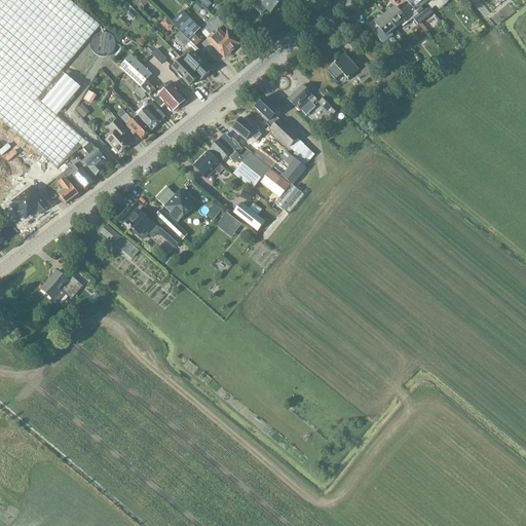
[(0,0),(0,120),(58,170),(81,147),(84,149),(89,144),(58,116),(81,88),(62,72),(101,27),(68,0),(0,0)]
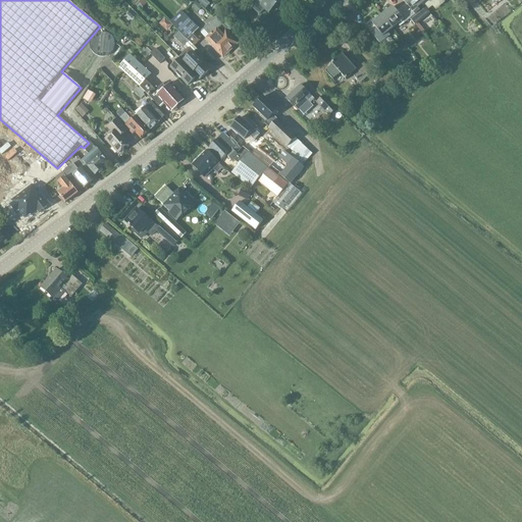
[(281,0),(254,0),(249,5),(259,15),(264,10),(268,13),(281,0)]
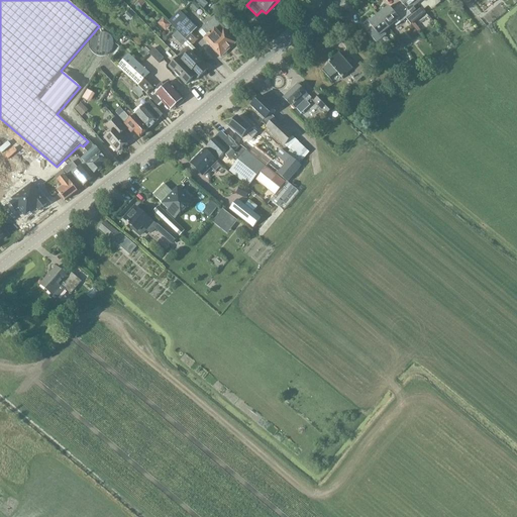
[(398,0),(402,4),(397,8),(406,19),(411,25),(425,13),(418,5),(414,0),(398,0)]
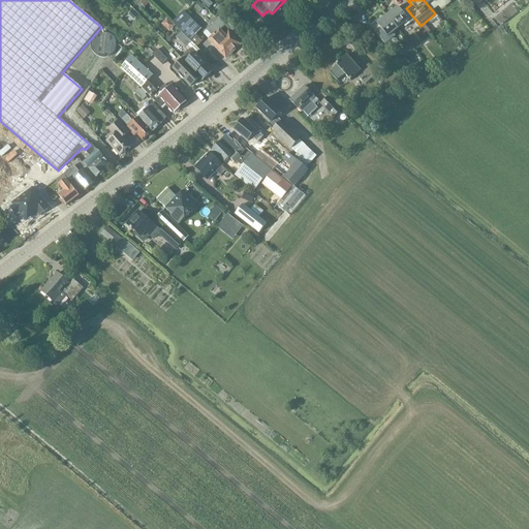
[(415,20),(406,8),(402,12),(398,7),(387,16),(398,29),(403,25),(405,28),(415,20)]
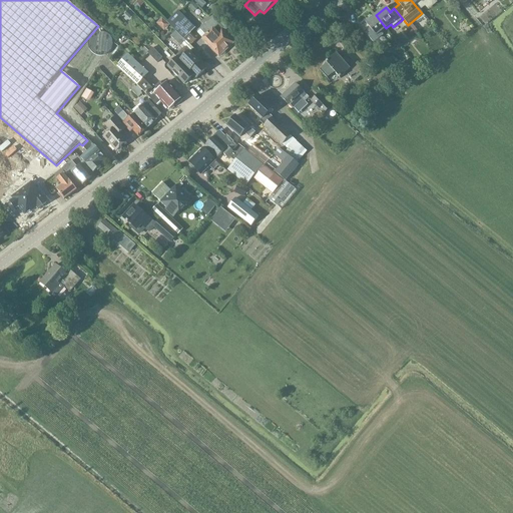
[(484,8),(480,12),(486,19),(490,15),(484,8)]
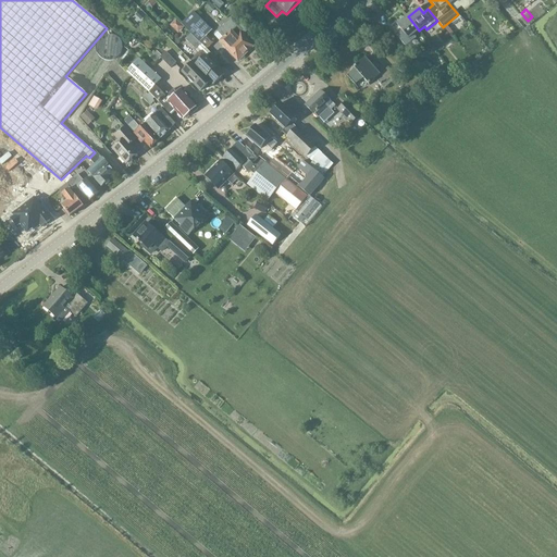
[(181,24),(190,34),(199,44),(212,32),(194,12),(181,24)]
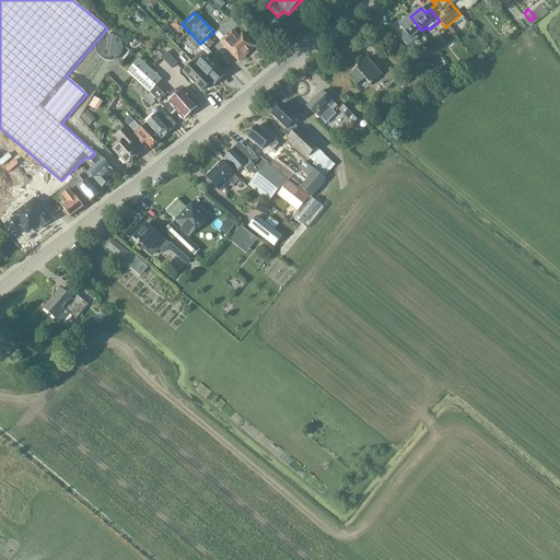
[(416,36),(421,31),(410,16),(399,25),(404,31),(398,35),(408,47),(418,38),(416,36)]
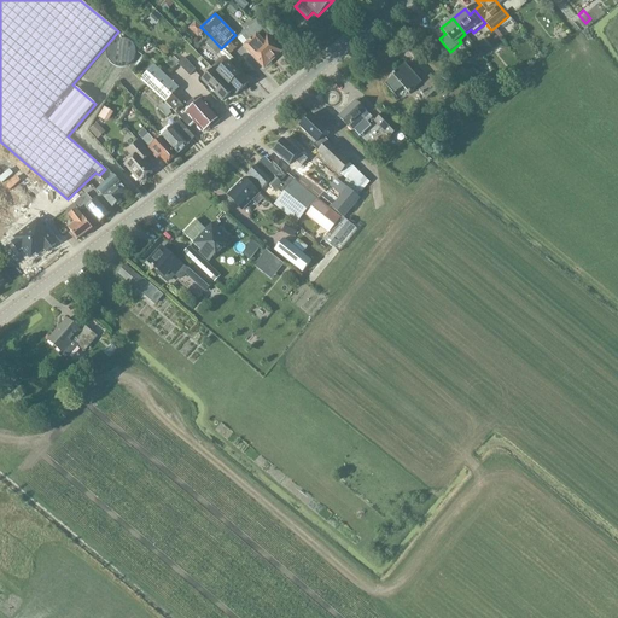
[(283,52),(270,39),(274,35),(258,19),(255,23),(262,30),(256,36),(266,46),(262,51),(272,62),(283,52)]
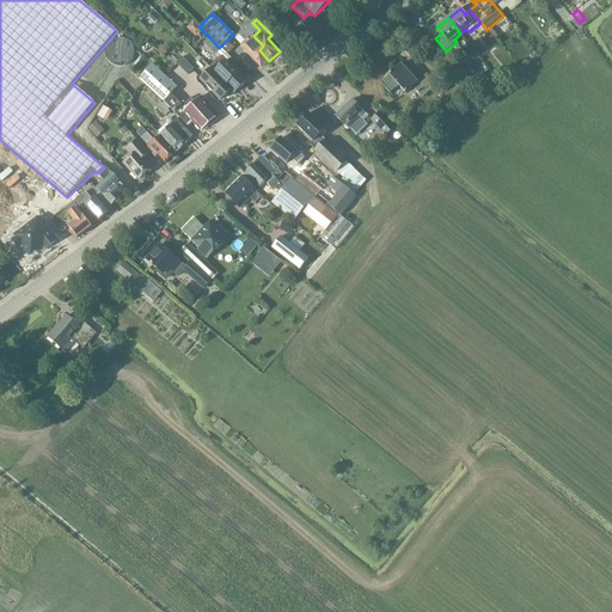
[(259,30),(252,23),(239,36),(246,43),(242,47),(262,68),(269,61),(259,50),(263,46),(254,36),(259,30)]
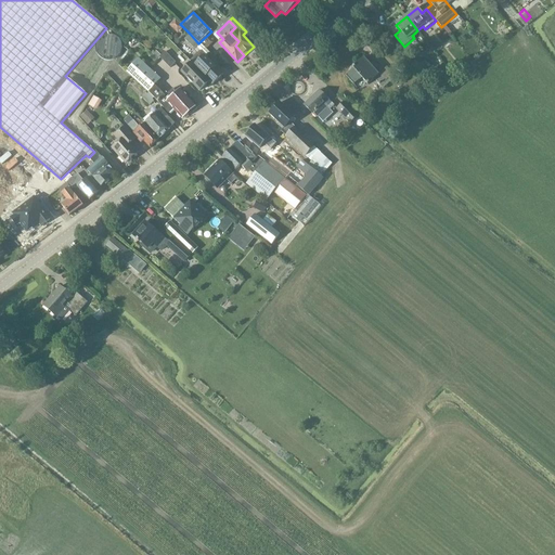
[(129,37),(137,43),(141,38),(133,31),(129,37)]
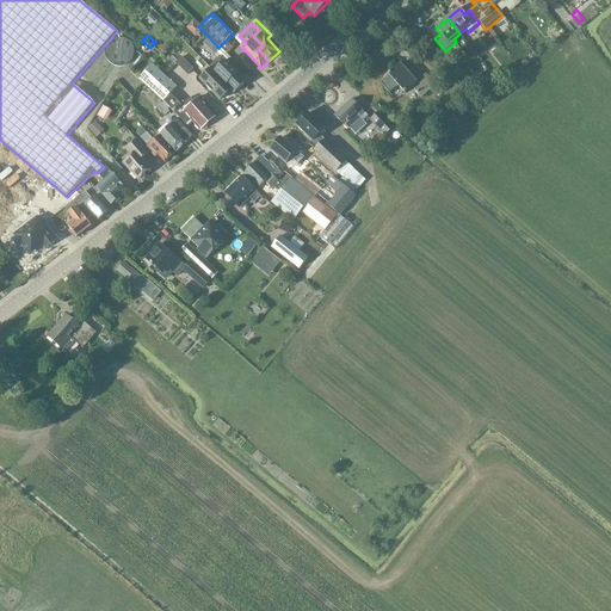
[(136,54),(136,51),(135,47),(134,44),(133,42),(130,39),(128,38),(125,37),(123,37),(119,37),(117,38),(115,39),(112,41),(111,43),(109,45),(109,48),(107,51),(107,54),(109,56),(110,60),(112,61),(116,65),(118,65),(122,66),(124,66),(127,65),(129,63),(131,62),(134,60),(135,57),(136,54)]
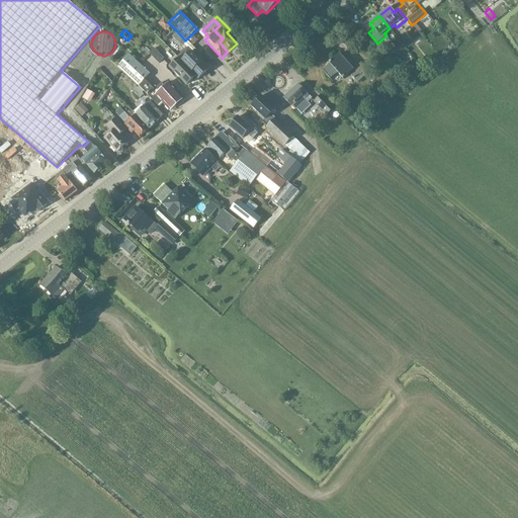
[(187,42),(185,40),(177,31),(172,36),(182,48),(187,42)]
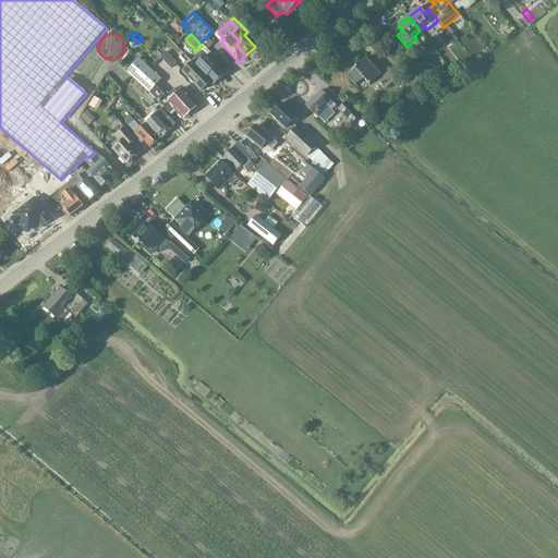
[(171,69),(177,64),(166,52),(161,58),(171,69)]
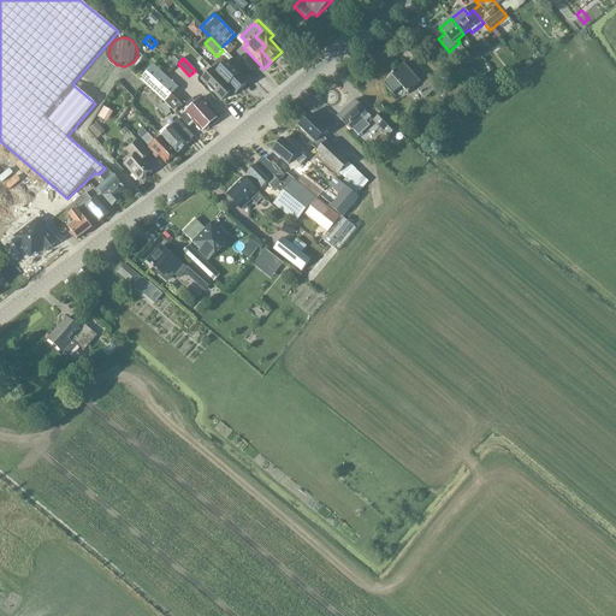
[(213,70),(234,90),(236,94),(248,83),(223,58),(212,69),(213,70)]
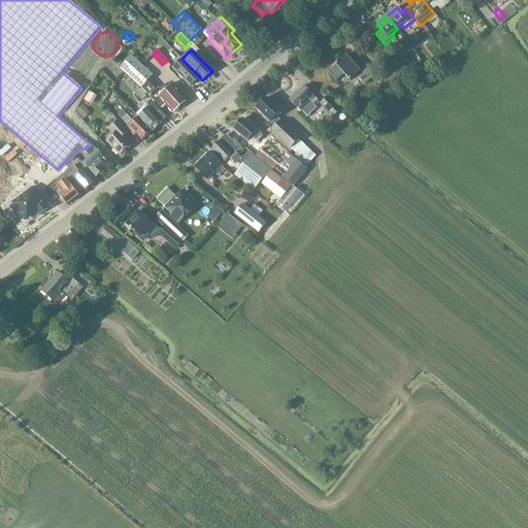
[(365,85),(376,74),(368,64),(360,71),(345,56),(335,65),(336,66),(329,72),(336,80),(344,74),(350,80),(356,75),(365,85)]
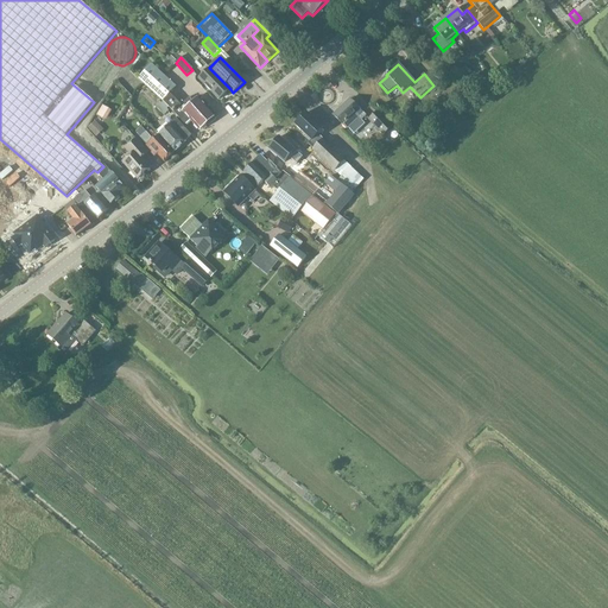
[(138,80),(144,84),(164,102),(169,108),(178,118),(185,125),(190,120),(200,131),(207,124),(209,126),(219,116),(217,115),(201,96),(194,102),(190,97),(181,106),(170,95),(176,89),(150,65),(138,80)]
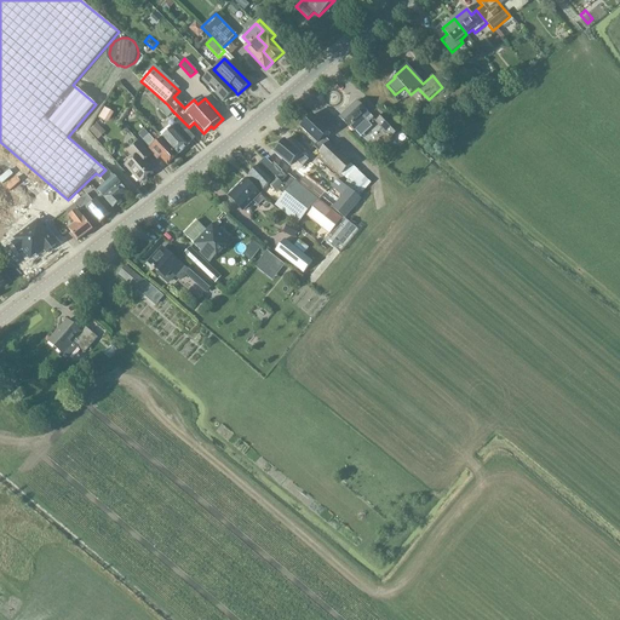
[(223,102),(235,91),(214,70),(204,81),(223,102)]
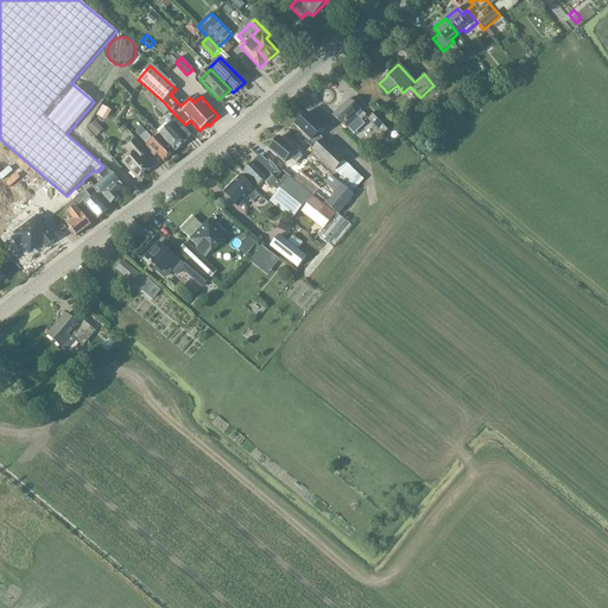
[(99,111),(108,114),(113,103),(102,99),(99,111)]
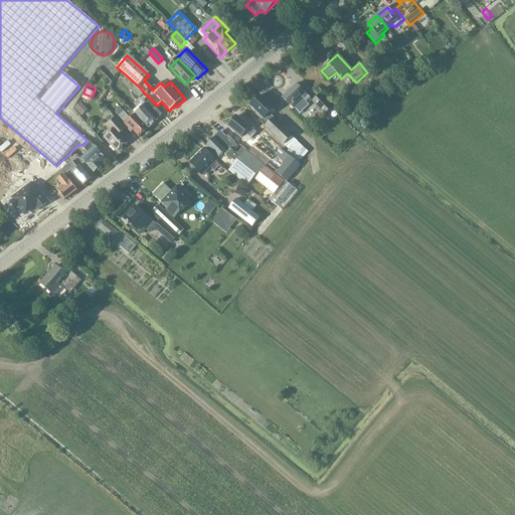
[(297,84),(283,98),(294,110),(295,109),(300,114),(309,106),(306,103),(310,99),(297,84)]
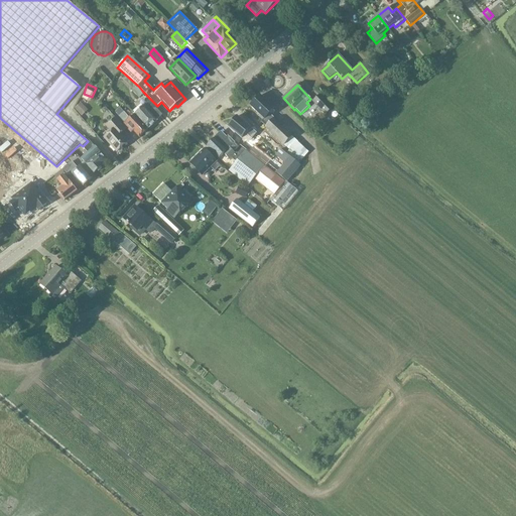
[(136,87),(132,91),(139,99),(143,95),(142,94),(143,92),(139,87),(137,89),(136,87)]
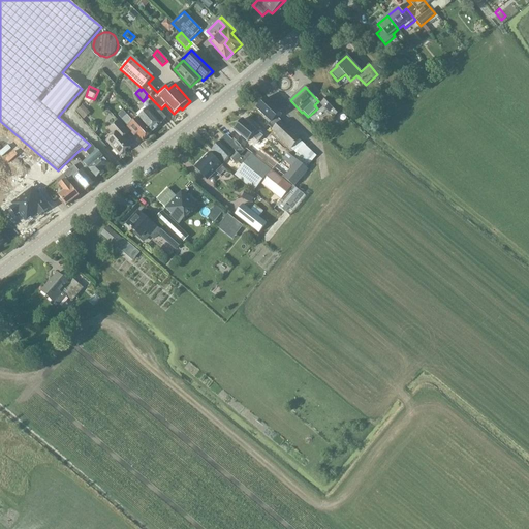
[(329,97),(320,104),(334,119),(342,111),(329,97)]
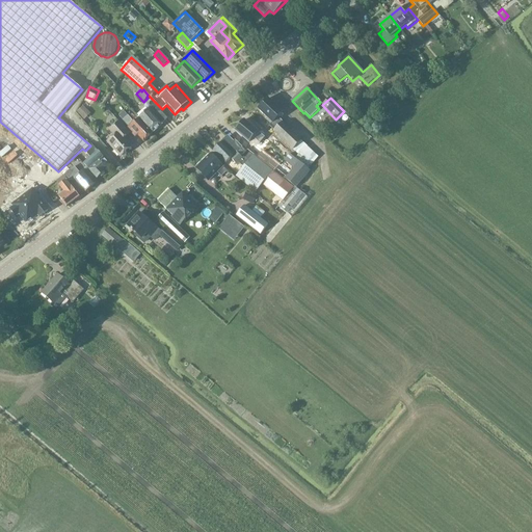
[(268,99),(258,110),(272,124),(269,126),(274,131),(273,132),(293,150),(294,150),(299,155),(311,165),(318,157),(301,141),(282,123),(283,122),(278,117),(283,113),(276,107),(274,105),(268,99)]
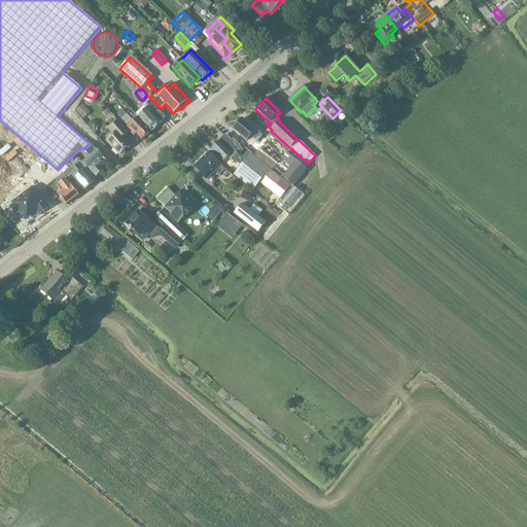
[(137,117),(151,133),(161,124),(161,123),(166,118),(153,103),(137,117)]
